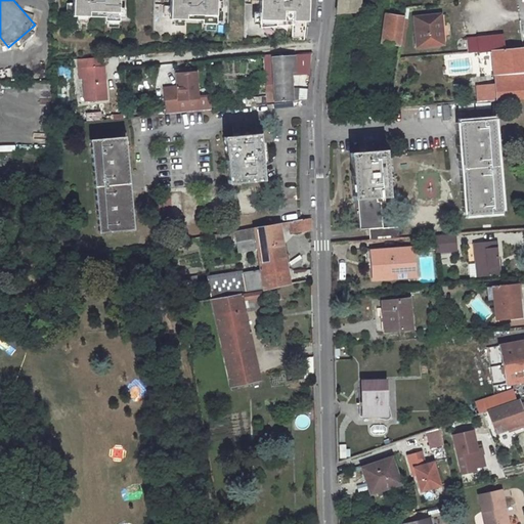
[(72,0),(72,17),(103,18),(103,22),(118,23),(118,0),(169,0),(169,20),(201,22),(201,25),(215,26),(215,0),(258,0),(258,29),(291,27),(291,42),(304,41),(306,28),(307,0),(72,0)]
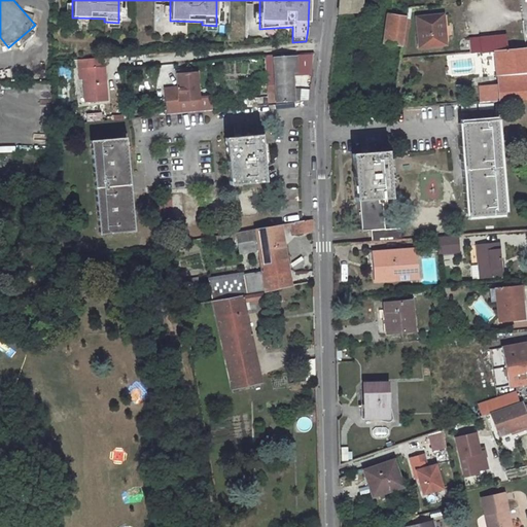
[(340,0),(339,13),(361,14),(363,1),(360,0),(340,0)]
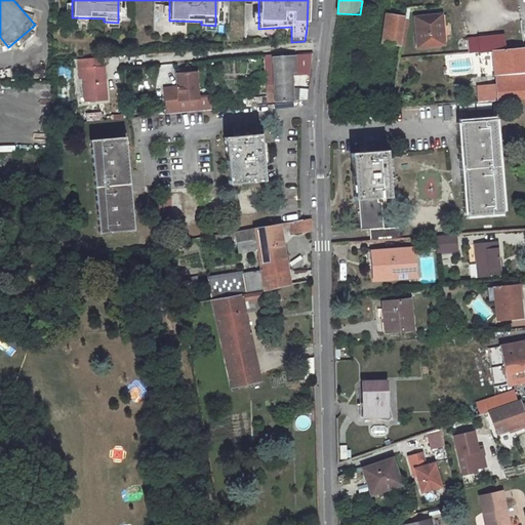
[(389,15),(385,44),(401,46),(404,17),(389,15)]
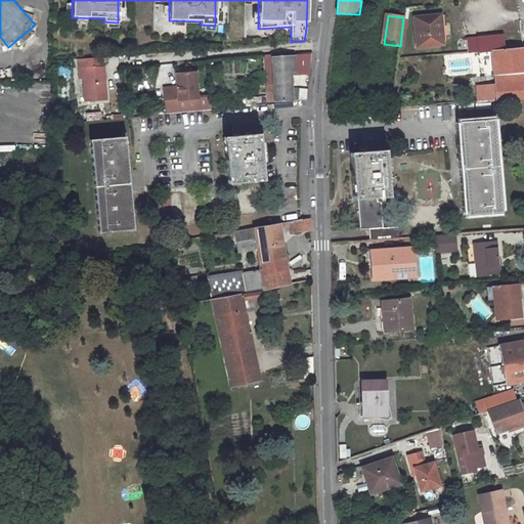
[(439,15),(415,17),(417,46),(440,44),(439,28),(441,27),(439,15)]
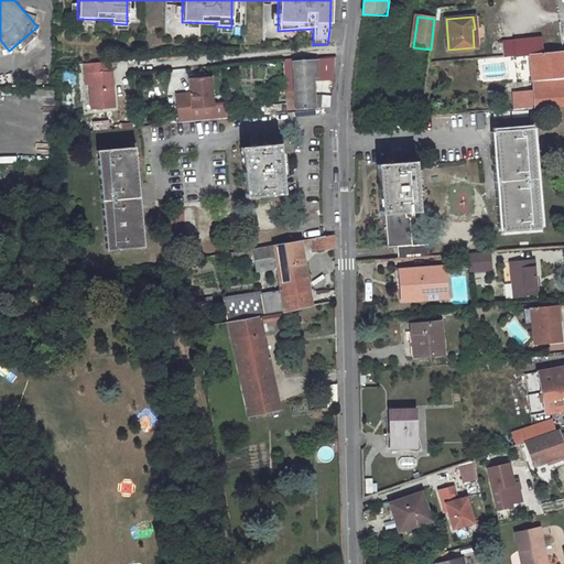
[(540,38),(514,40),(516,56),(516,57),(518,57),(529,56),(529,54),(544,53),(540,38)]
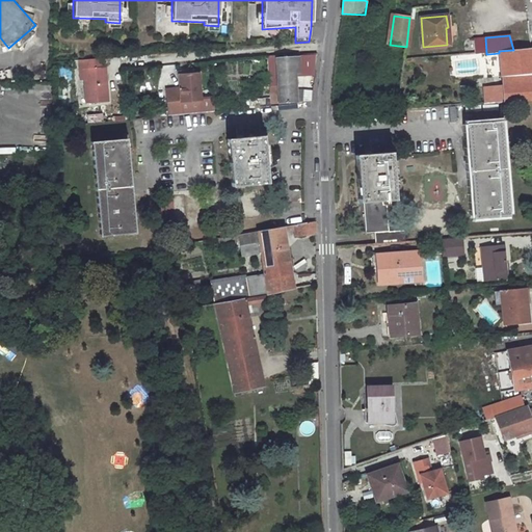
[(485,37),(473,40),(474,54),(486,53),(485,37)]
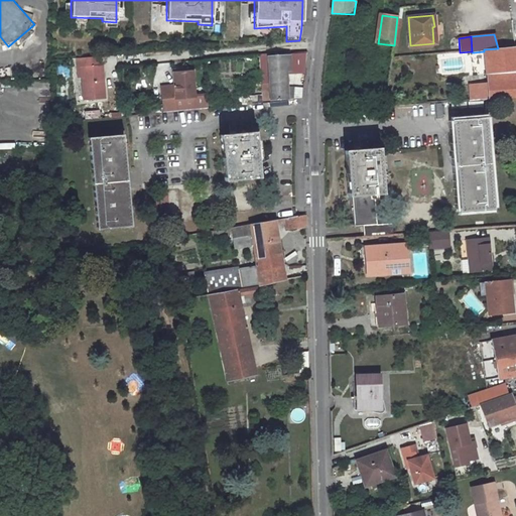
[(484,51),(474,52),(475,56),(484,55),(485,68),(479,69),(479,76),(487,76),(488,84),(480,84),(480,92),(481,101),(515,97),(515,53),(515,46),(498,48),(484,49),(484,51)]
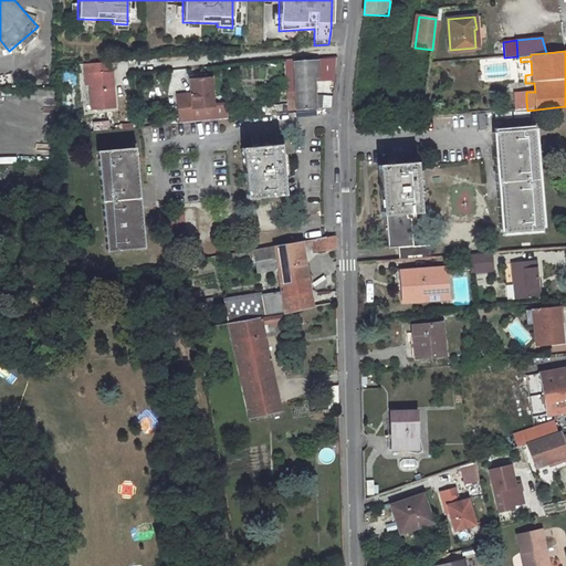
[(484,79),(507,77),(506,58),(483,59),(484,79)]
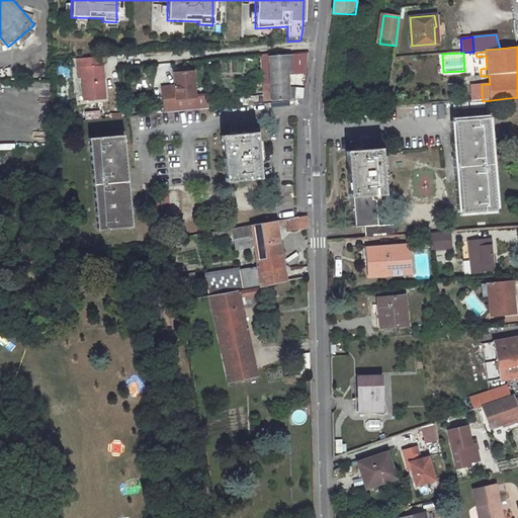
[(291,57),(269,58),(271,101),(288,100),(288,94),(287,70),(290,70),(291,57)]
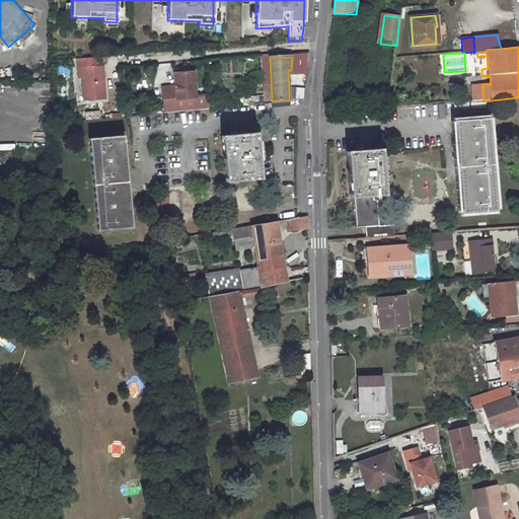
[(102,66),(81,67),(82,99),(103,98),(102,66)]
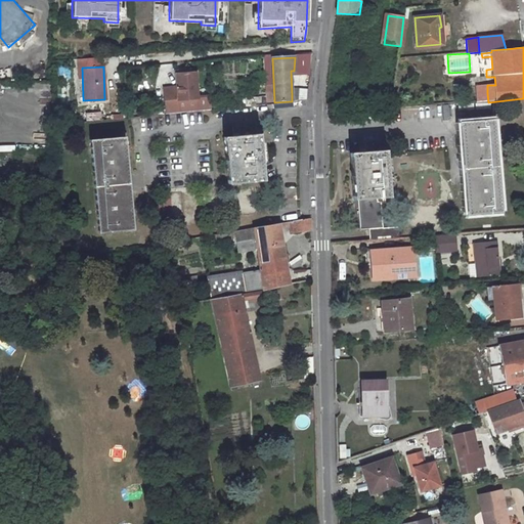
[(185,74),(175,75),(178,100),(198,98),(194,73),(185,74)]
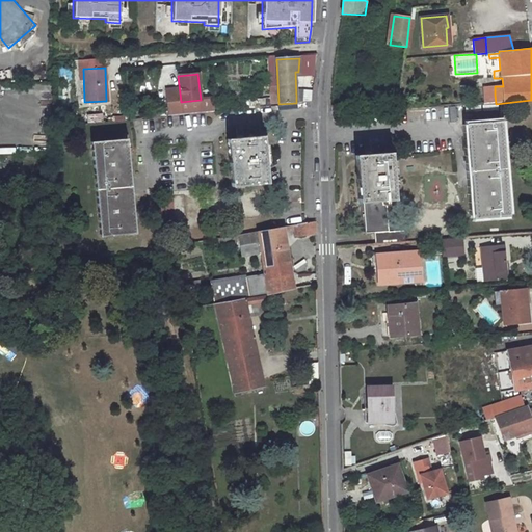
[(313,91),(303,90),(302,98),(302,104),(312,103),(313,91)]
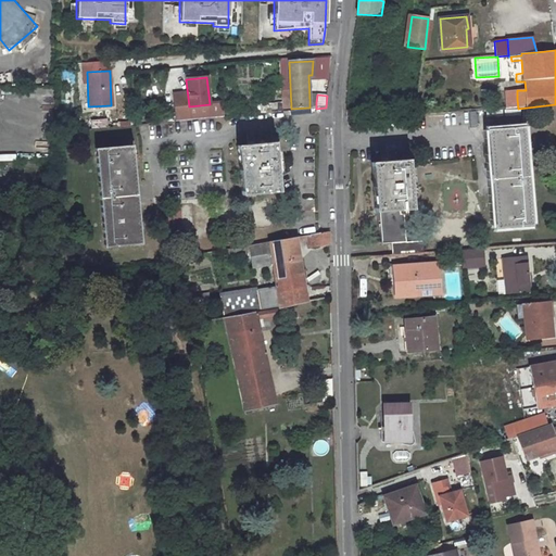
[(109,117),(86,119),(86,128),(109,127),(109,117)]
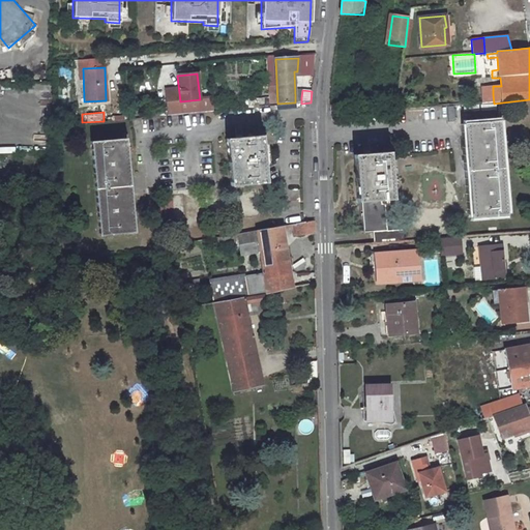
[(503,117),(507,212),(514,211),(510,117),(503,117)]
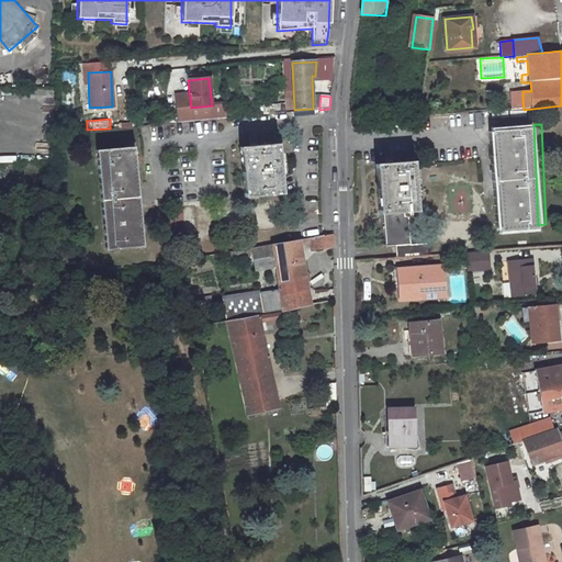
[(529,130),(492,132),(498,229),(536,228),(529,130)]
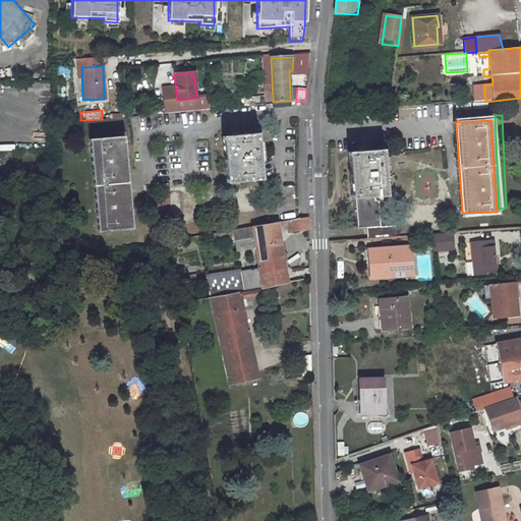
[(126,135),(91,138),(99,231),(135,227),(126,135)]
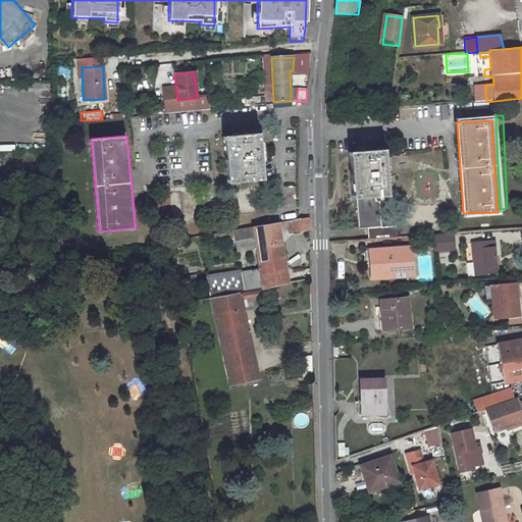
[(256,136),(221,139),(226,185),(261,180),(256,136)]
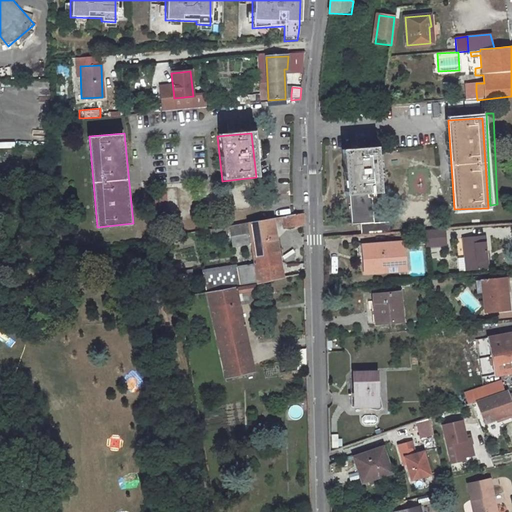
[(360,223),(360,235),(389,232),(388,221),(373,223),(372,191),(379,191),(377,147),(343,149),(345,194),(349,193),(351,224),(360,223)]
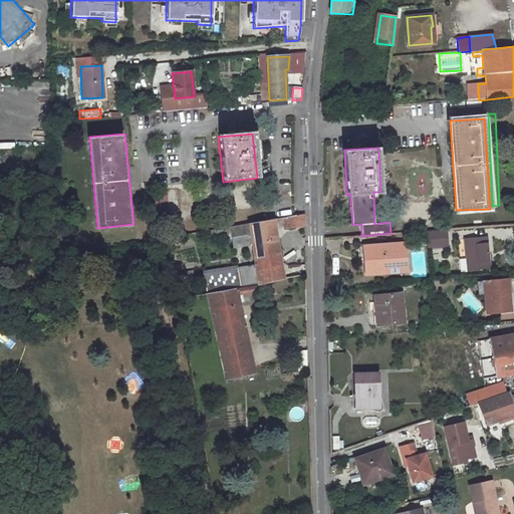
[(304,216),(286,219),(289,231),(305,228),(304,216)]
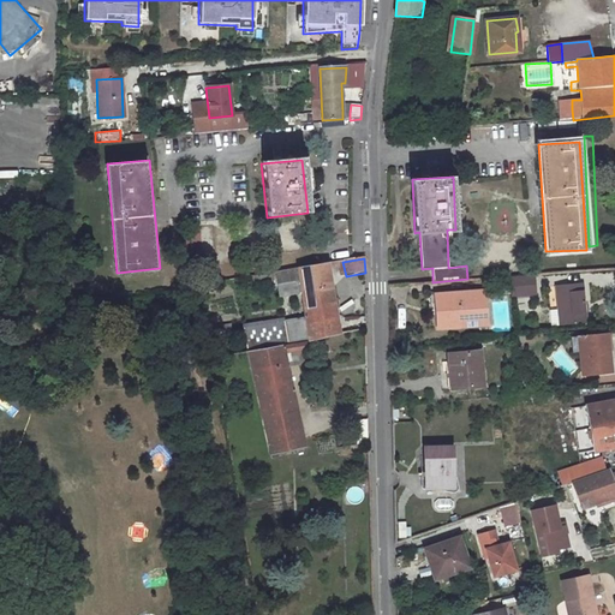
[(328,264),(297,269),(302,291),(332,286),(328,264)]
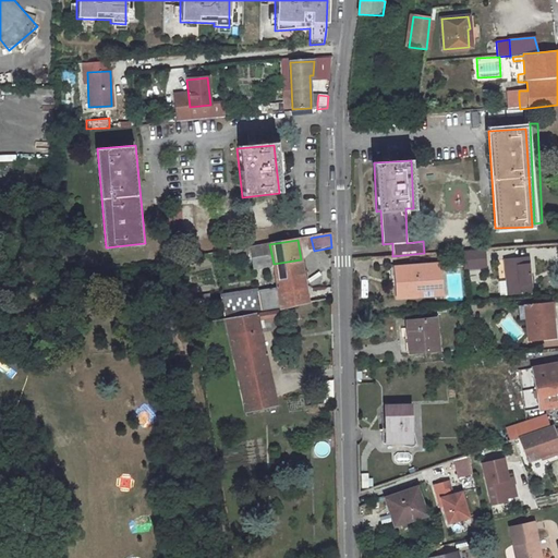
[(484,250),(464,251),(464,267),(485,265),(484,250)]
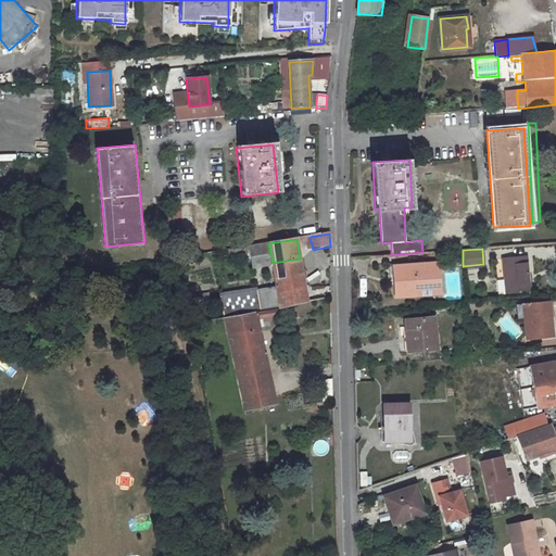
[(527,255),(504,257),(507,293),(529,291),(527,255)]
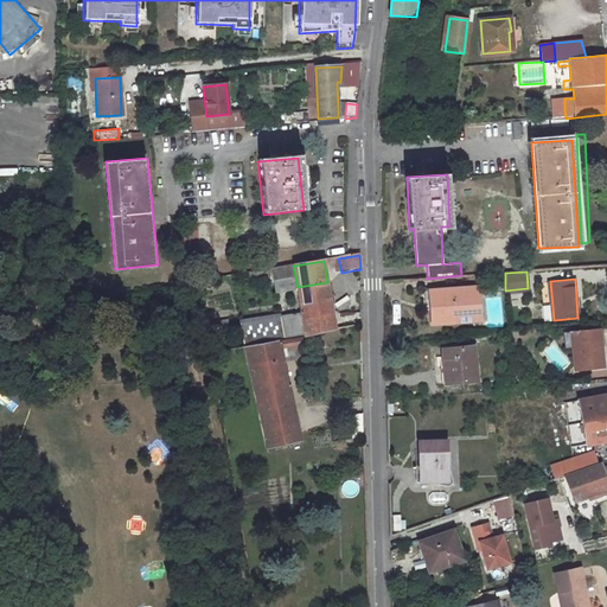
[(327,282),(298,287),(307,336),(337,330),(327,282)]
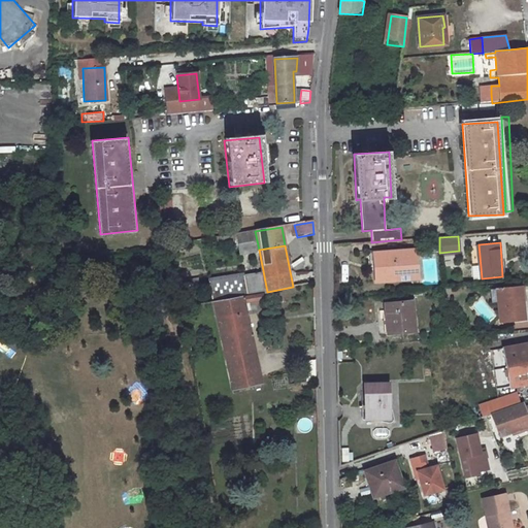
[(396,279),(396,271),(419,270),(417,249),(376,252),(376,264),(382,264),(383,281),(396,279)]
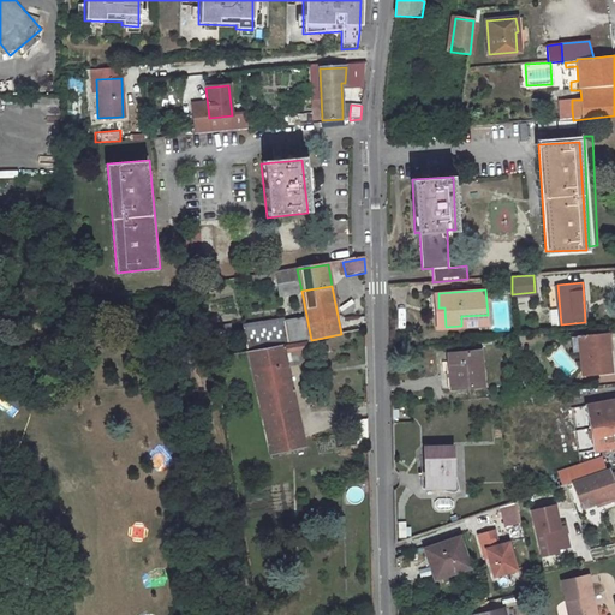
[(354,312),(354,328),(365,328),(365,312),(354,312)]
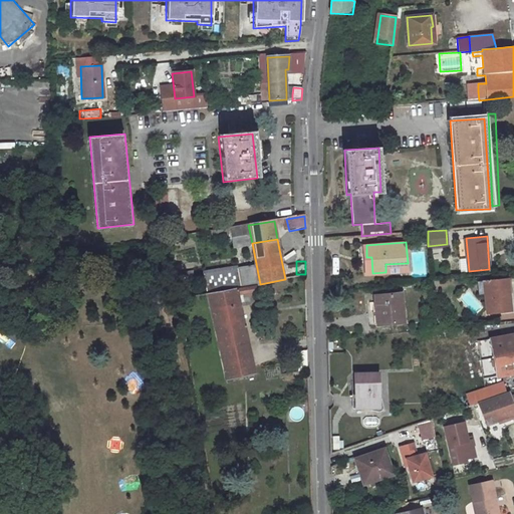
[(507,278),(485,280),(488,312),(511,311),(507,278)]
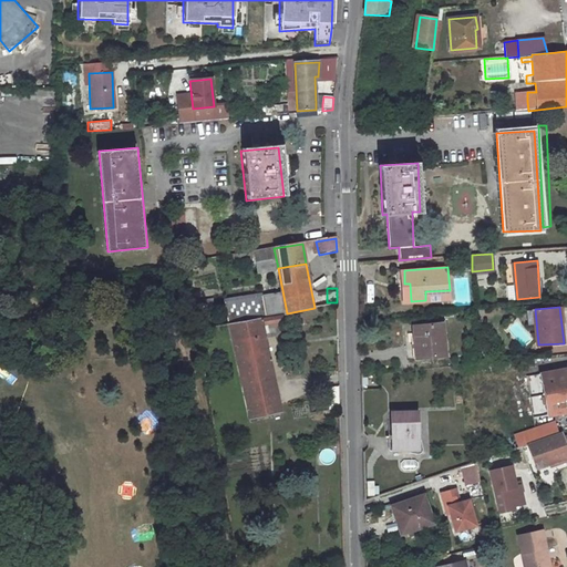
[(285,316),(230,325),(243,384),(275,379),(264,326),(286,321),(285,316)]
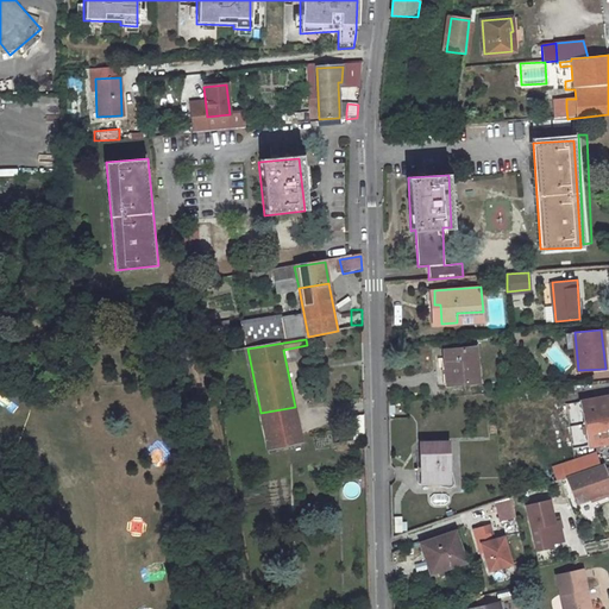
[(475,347),(445,350),(447,370),(450,369),(452,384),(478,382),(475,347)]
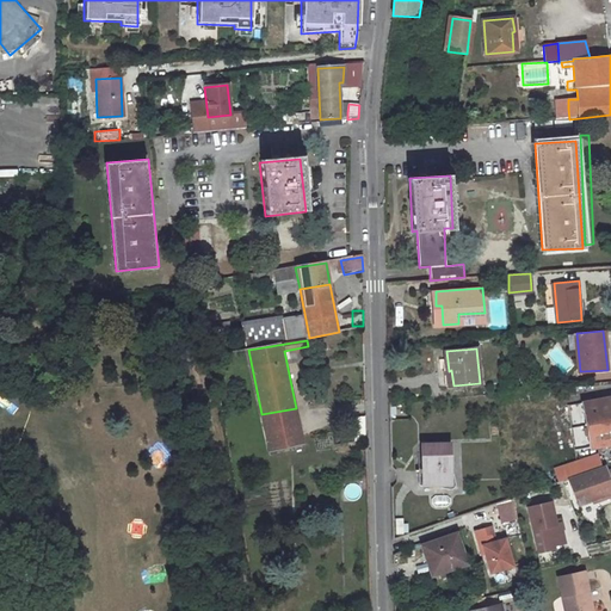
[(608,397),(582,402),(591,446),(610,442),(610,412),(610,413),(608,397)]
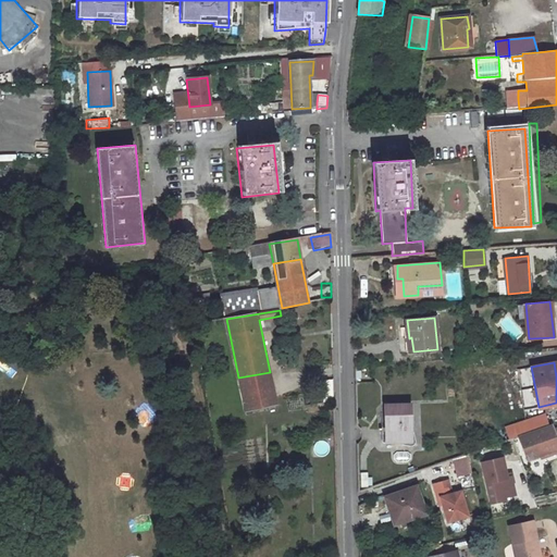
[(270,372),(238,378),(242,397),(273,391),(270,372)]
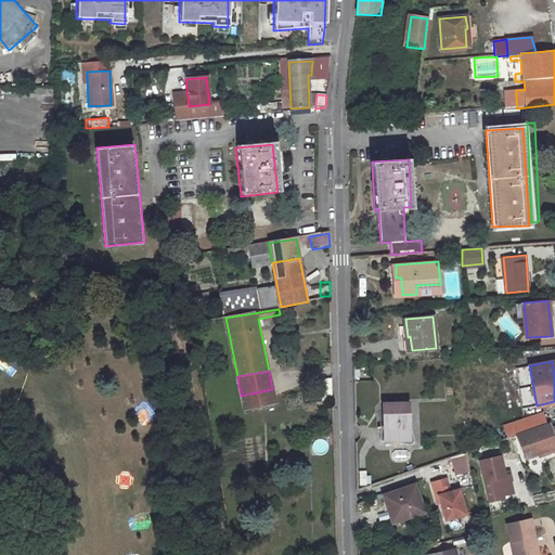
[(333,379),(323,379),(323,401),(333,400),(333,379)]
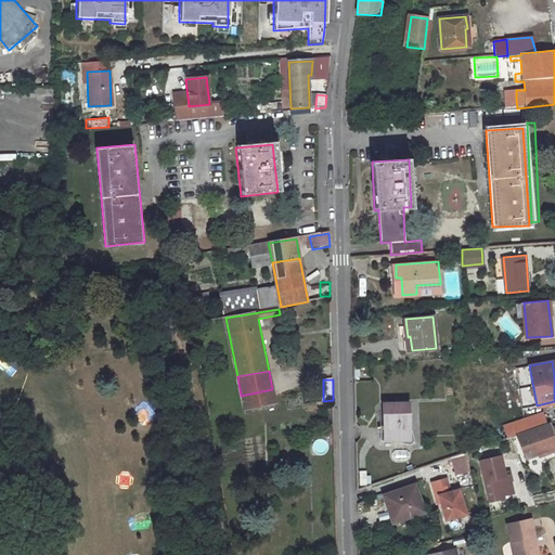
[(272,389),(241,396),(244,410),(274,403),(272,389)]
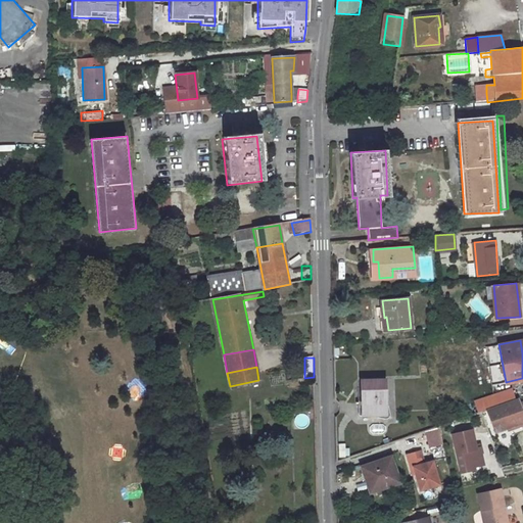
[(385,379),(362,380),(363,415),(386,415),(385,379)]
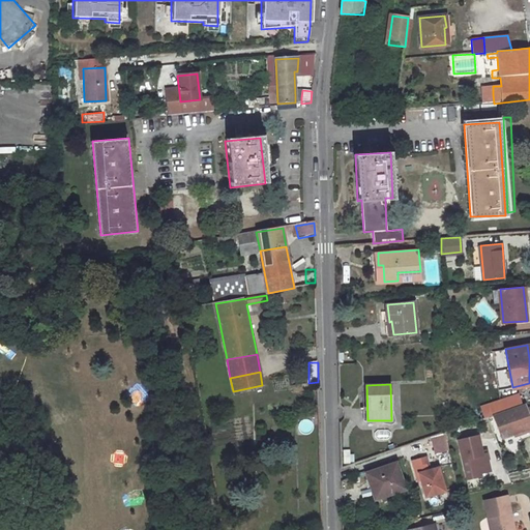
[(519,398),(491,408),(493,415),(521,405),(519,398)]
